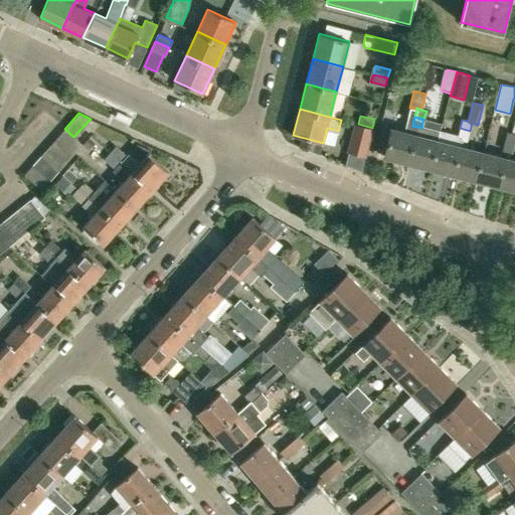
[(365,155),(372,128),(358,124),(351,152),(365,155)]
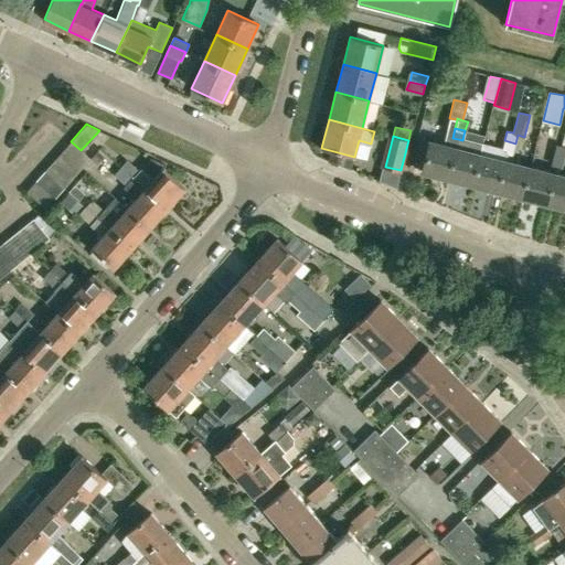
[(424,171),(448,178),(456,148),(423,139),(416,166),(425,168),(424,171)]
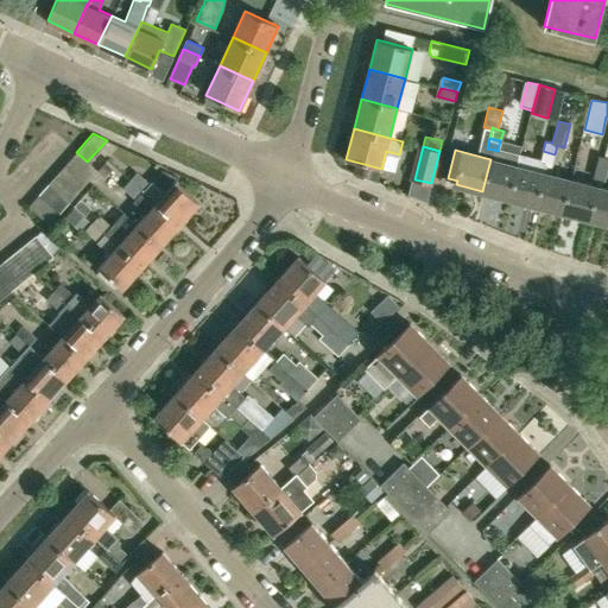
[(507,198),(534,204),(543,172),(545,163),(551,164),(555,154),(543,151),(542,159),(532,157),(529,169),(515,165),(507,198)]
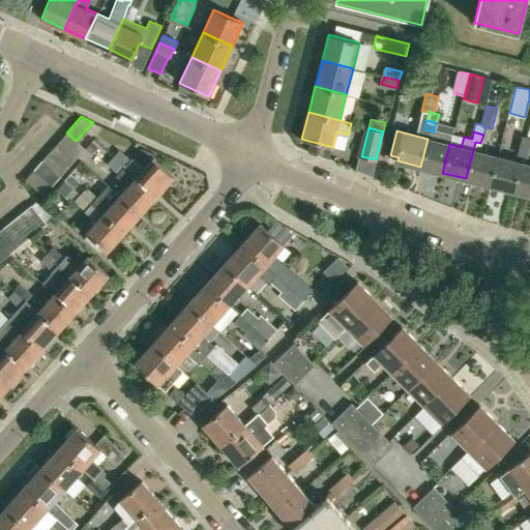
[(84,148),(76,141),(66,133),(59,141),(77,157),(84,148)]
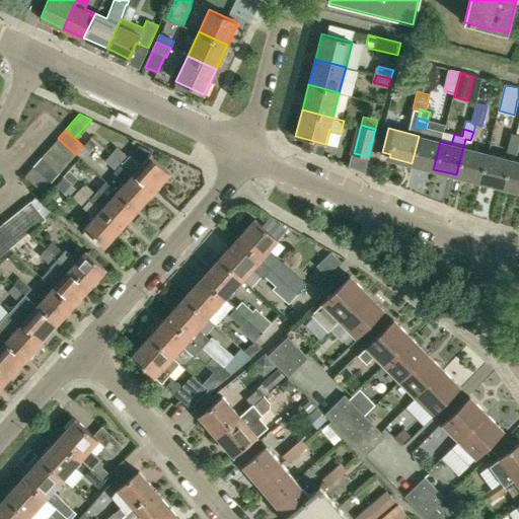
[(509,142),(518,144),(518,142),(518,135),(511,133),(509,142)]
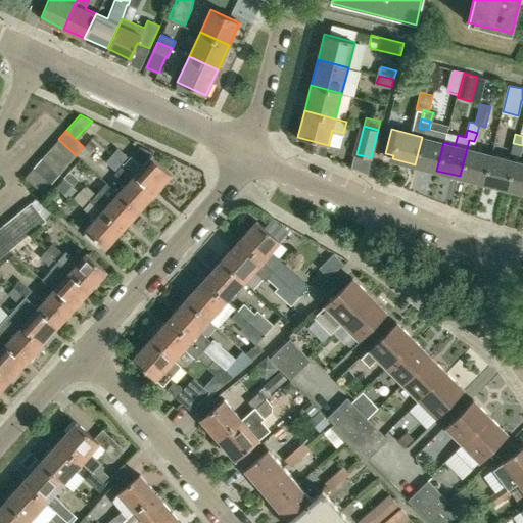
[(422,137),(415,164),(436,171),(443,142),(422,137)]
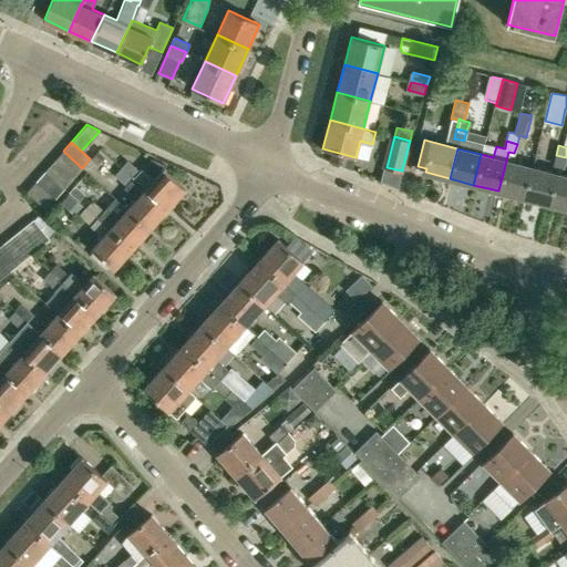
[(101,161),(106,155),(100,150),(91,160),(95,164),(98,165),(101,161)]
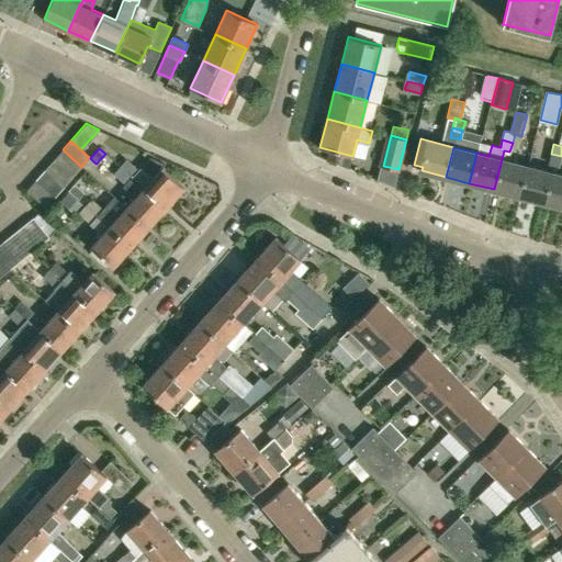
[(72,177),(81,167),(63,149),(54,159),(72,177)]
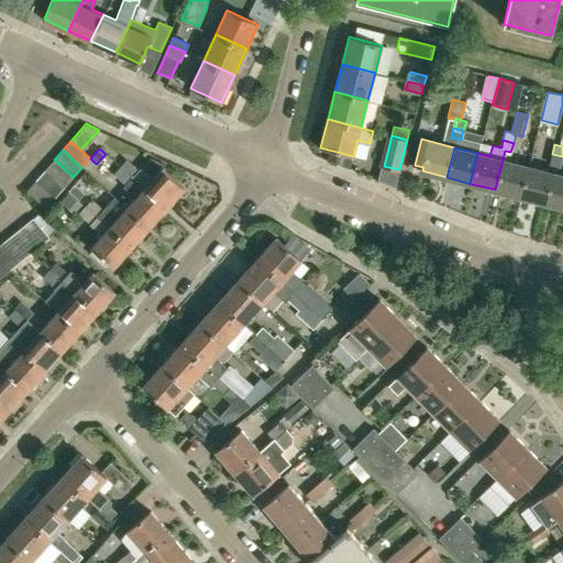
[(560,166),(562,156),(552,154),(550,164),(560,166)]
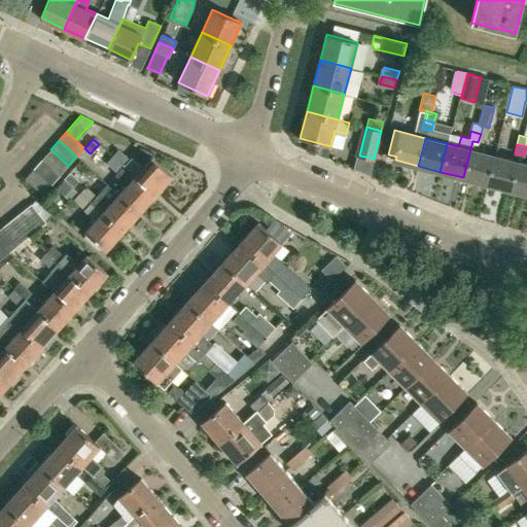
[(59,175),(68,166),(50,149),(41,160),(59,175)]
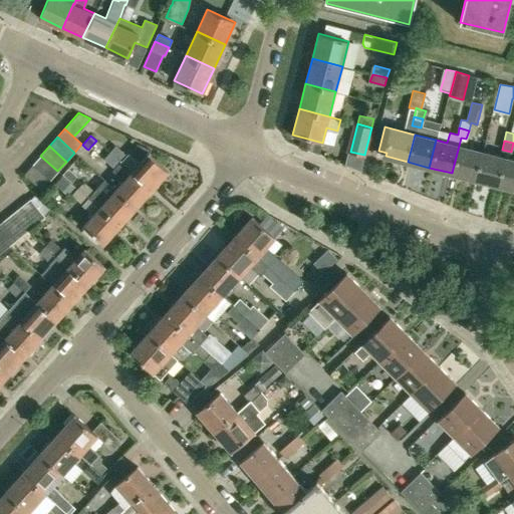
[(475,179),(482,152),(459,146),(452,173),(475,179)]
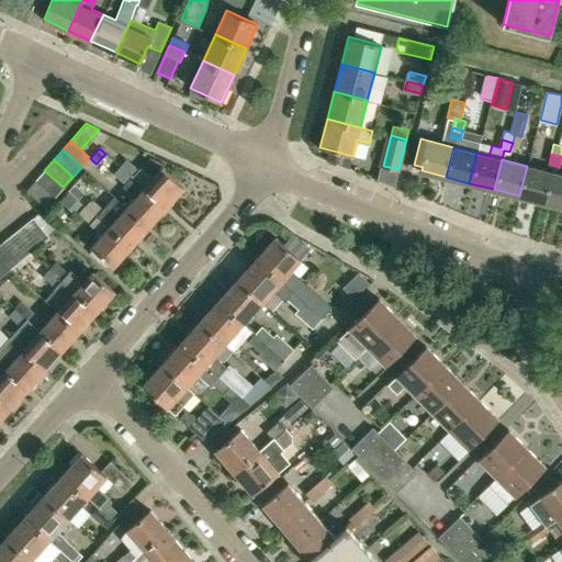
[(144,189),(166,208),(183,188),(161,168),(153,179),(141,168),(138,170),(126,160),(120,167),(144,189)]
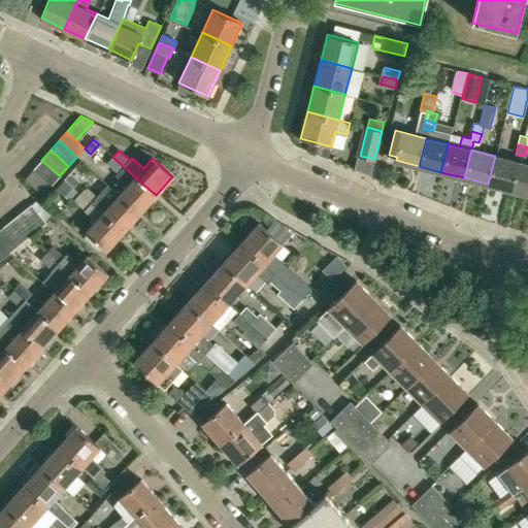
[(512,190),(519,162),(495,156),(488,184),(512,190)]
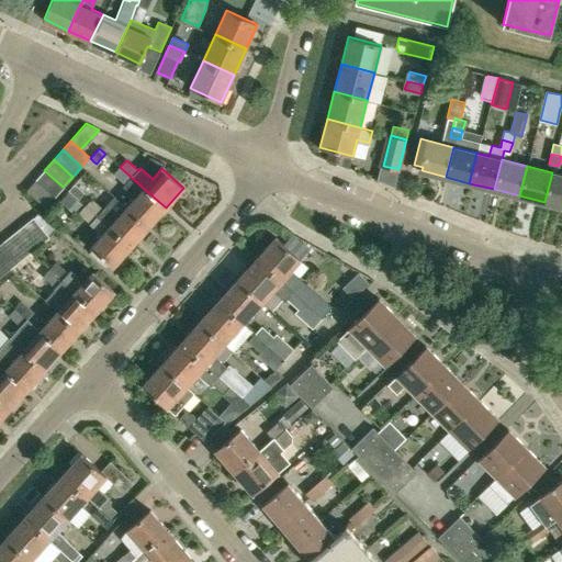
[(148,227),(166,208),(144,189),(120,167),(114,173),(125,184),(123,187),(135,198),(126,208),(148,227)]
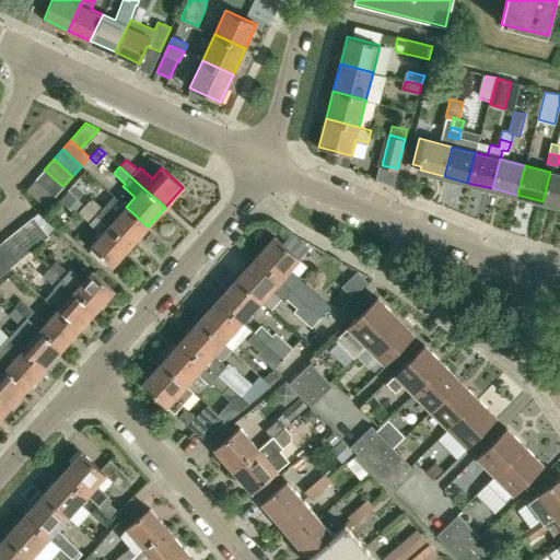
[(55,196),(62,186),(44,170),(35,178),(55,196)]
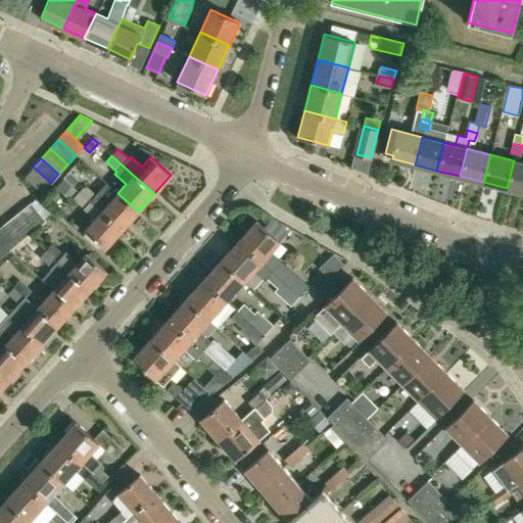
[(522,192),(522,162),(514,160),(507,188),(522,192)]
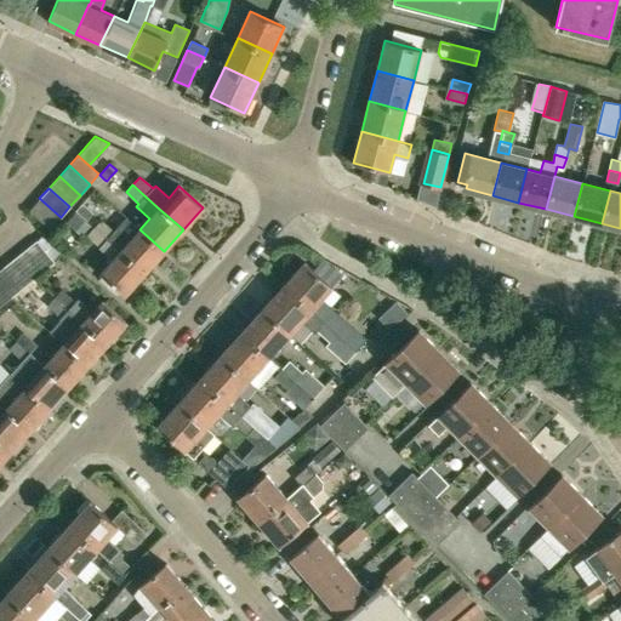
[(50,229),(61,217),(39,198),(29,210),(50,229)]
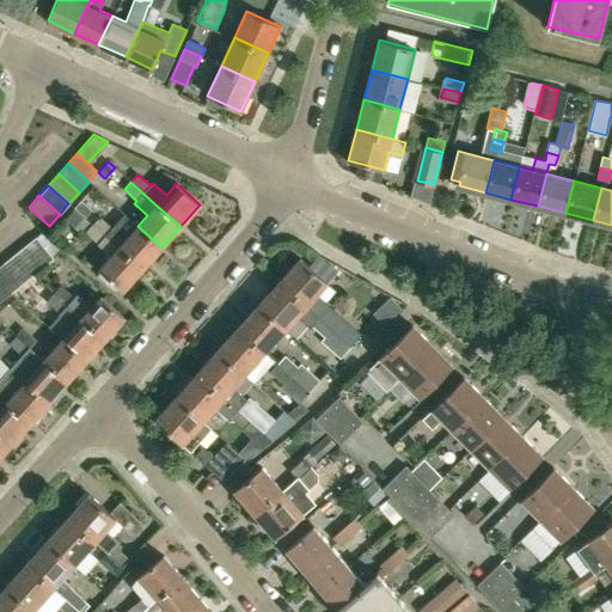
[(92,210),(80,200),(74,208),(86,218),(92,210)]
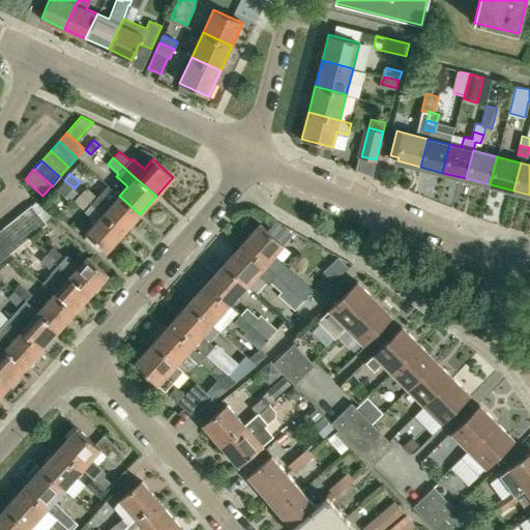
[(58,188),(70,200),(77,193),(65,181),(58,188)]
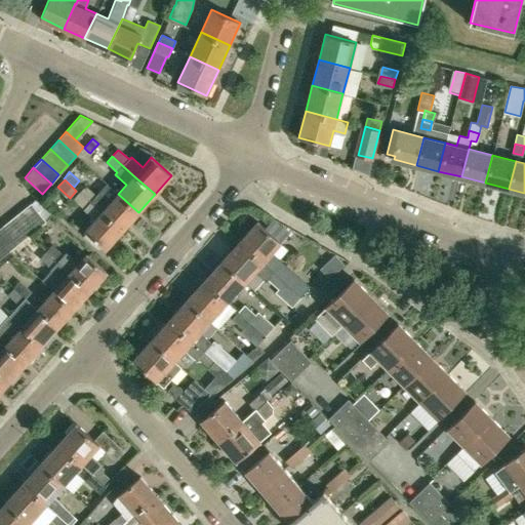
[(122,231),(138,212),(118,194),(108,205),(86,186),(79,193),(90,203),(102,212),(122,231)]
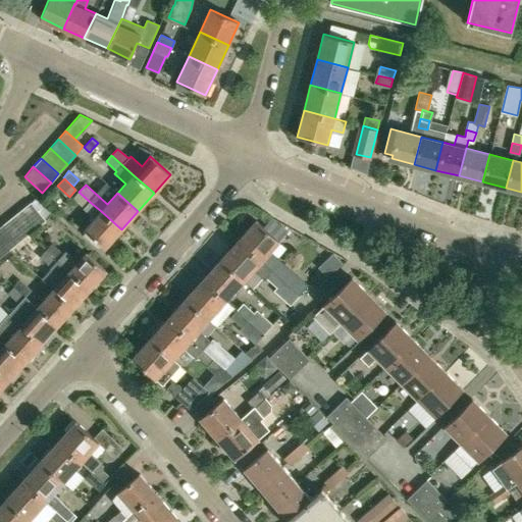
[(105,248),(121,229),(101,211),(90,202),(79,192),(73,198),(84,208),(94,218),(85,229),(105,248)]
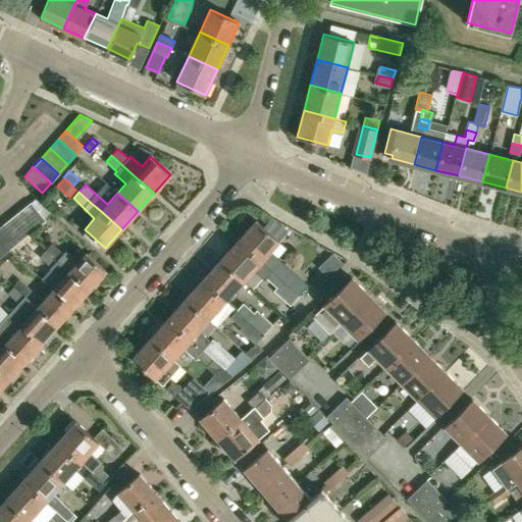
[(35,198),(31,202),(46,220),(51,214),(35,198)]
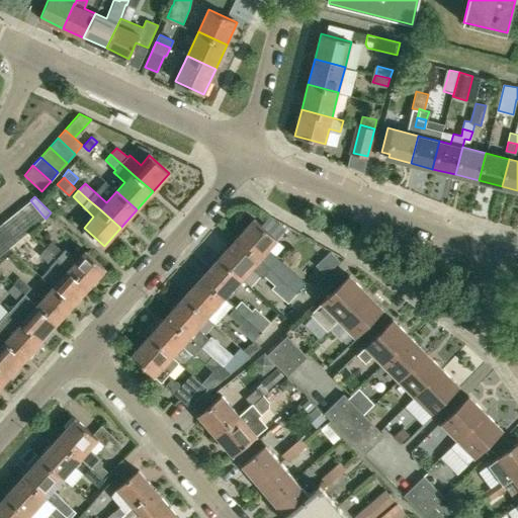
[(21,207),(36,226),(46,219),(30,200),(21,207)]
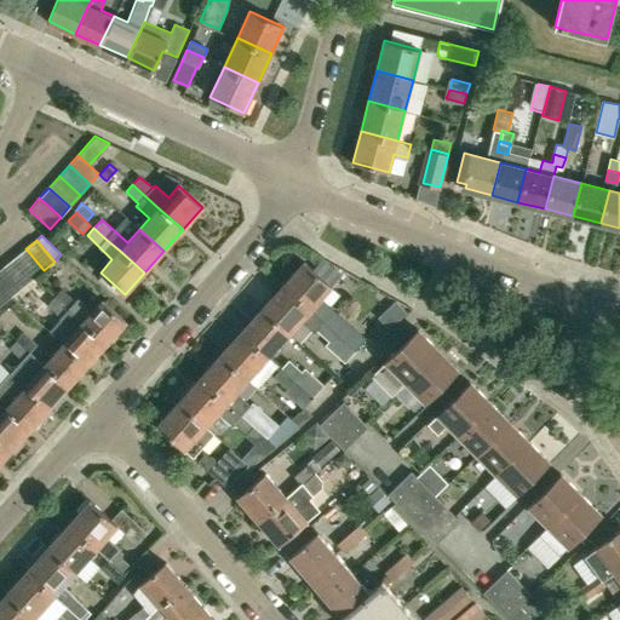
[(32,280),(44,270),(26,248),(13,258),(32,280)]
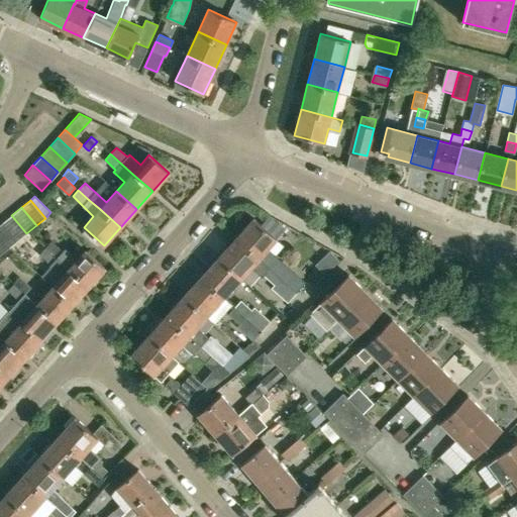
[(17,240),(26,233),(11,215),(2,222),(17,240)]
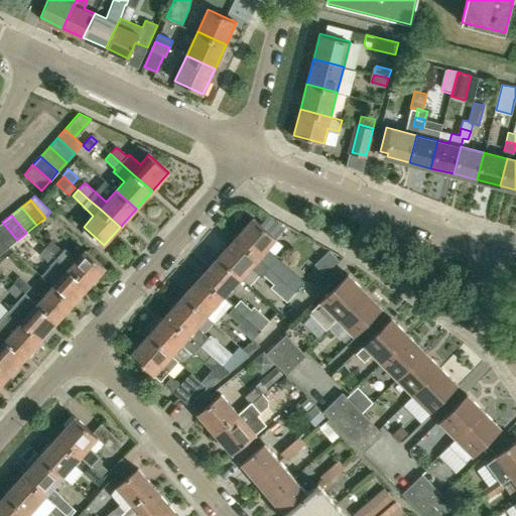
[(276,260),(265,250),(276,238),(253,217),(235,237),(295,291),(304,282),(288,267),(285,270),(275,261),(276,260)]
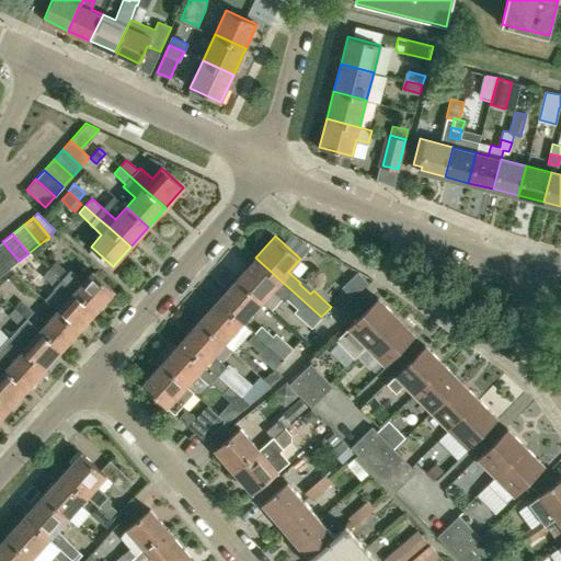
[(0,260),(8,270),(19,261),(2,241),(0,243),(0,260)]
